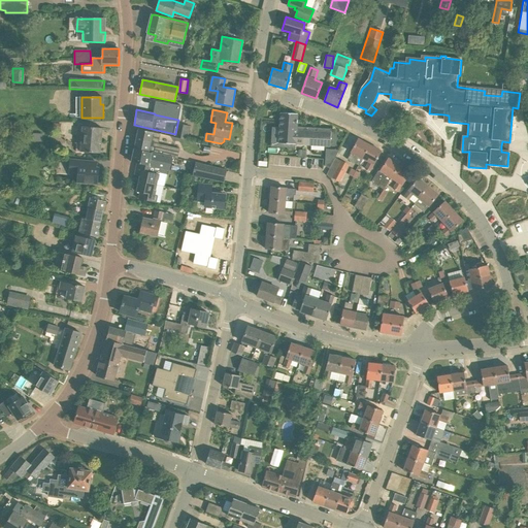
[(302,144),(303,127),(297,127),(297,113),(282,113),(279,143),(302,144)]
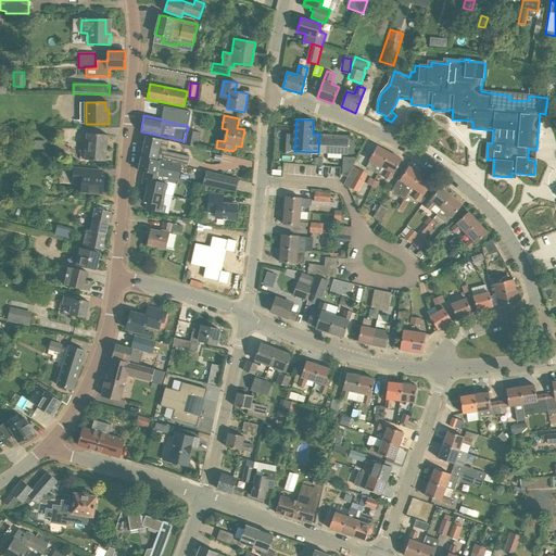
[(200,133),(187,130),(185,141),(184,144),(197,148),(200,133)]
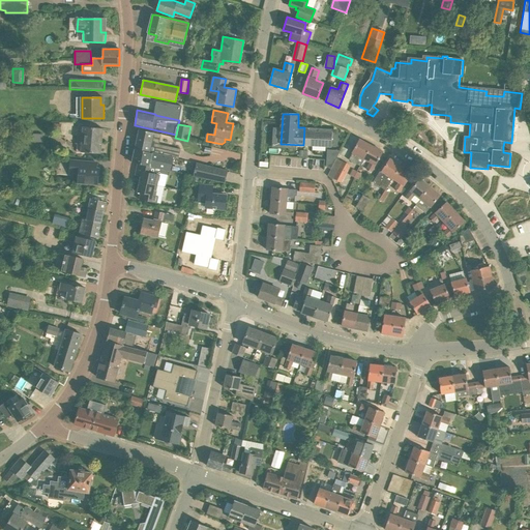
[(104,128),(84,127),(81,152),(101,154),(104,128)]
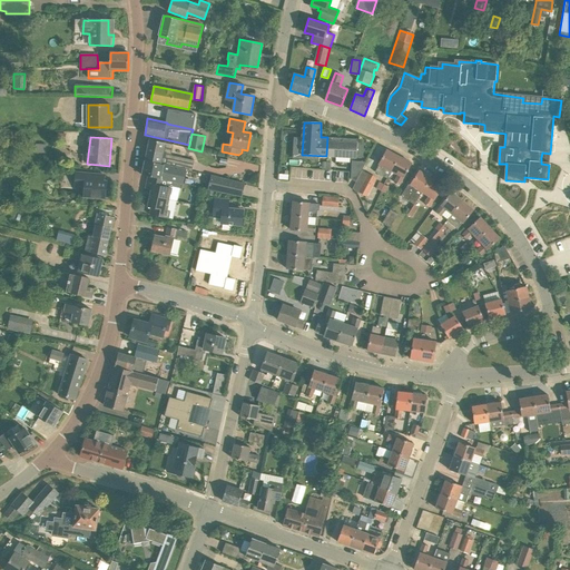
[(357,144),(335,141),(335,138),(327,137),(326,156),(356,158),(357,144)]
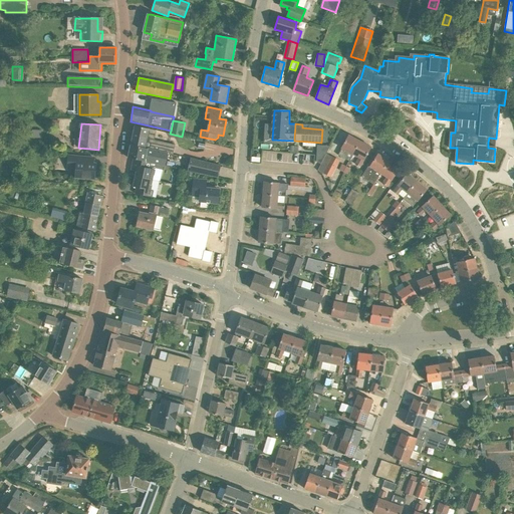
[(131,145),(173,155),(175,145),(155,141),(157,131),(136,125),(131,145)]
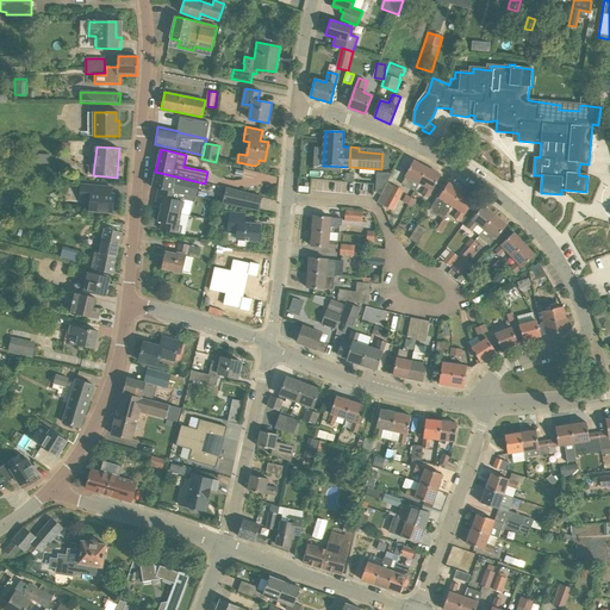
[(50,154),(37,154),(37,163),(49,163),(50,154)]
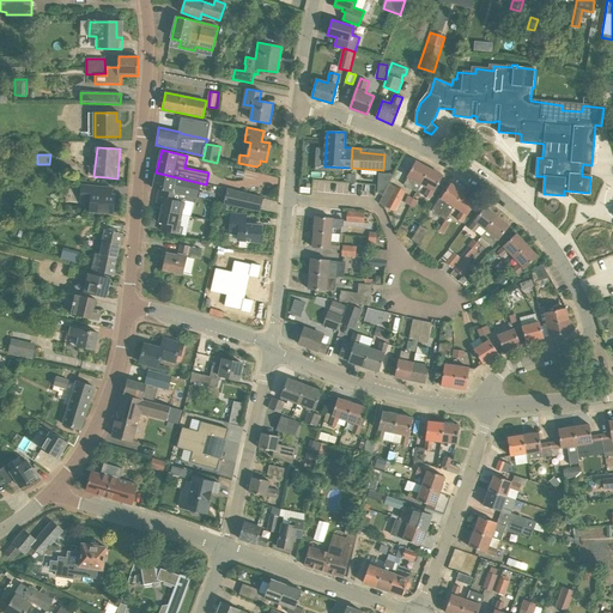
[(422,183),(430,168),(416,161),(402,184),(408,188),(417,192),(422,184),(422,183)]
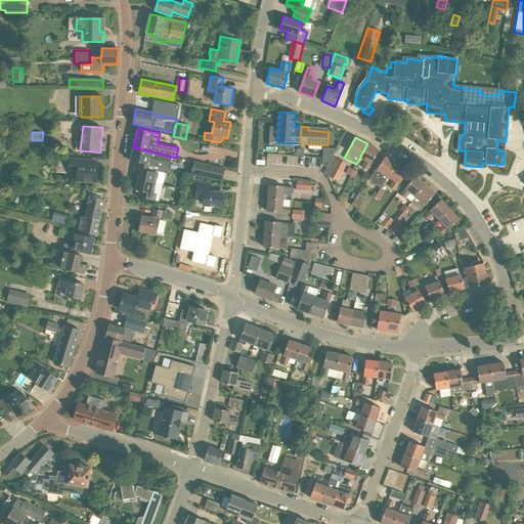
[(379,149),(367,143),(360,157),(360,158),(366,161),(362,168),(367,170),(379,149)]
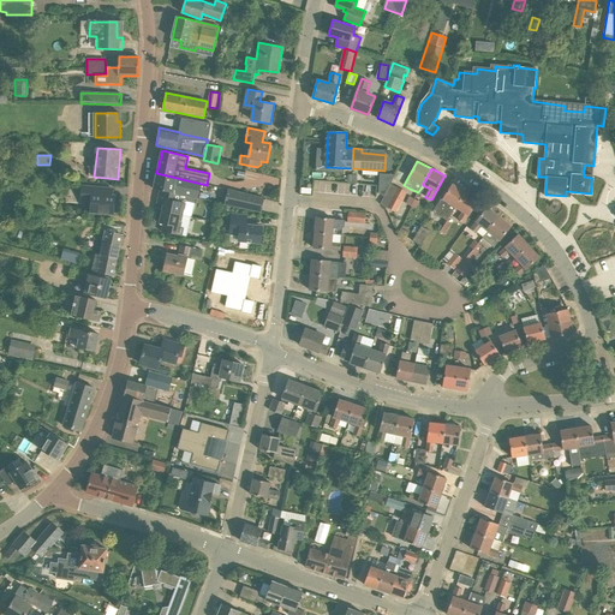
[(201,184),(207,185),(156,173),(154,189),(160,190),(196,198),(197,199),(201,184)]
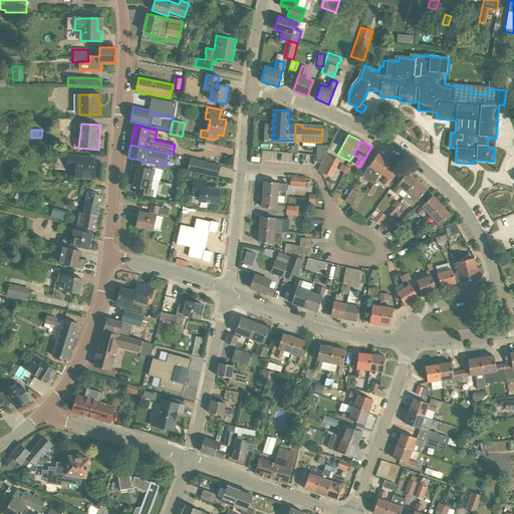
[(316,162),(321,165),(326,154),(330,147),(317,146),(316,162)]
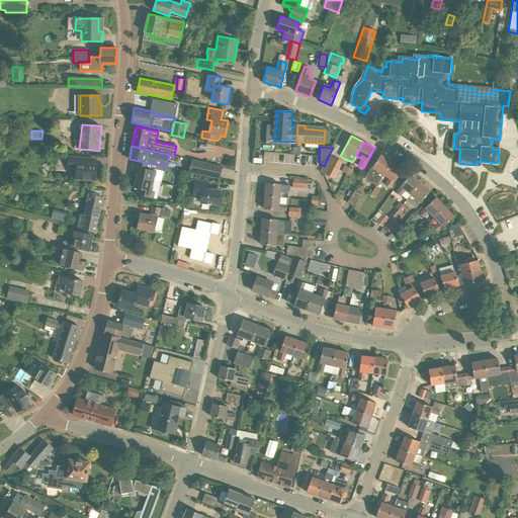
[(392,162),(381,156),(372,170),(370,169),(364,178),(370,182),(371,180),(378,184),(384,174),(392,162)]
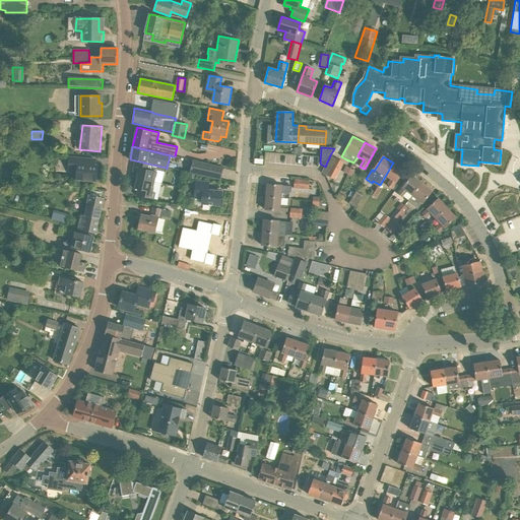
[(91,159),(69,157),(68,170),(77,171),(76,180),(96,181),(98,173),(94,173),(94,166),(91,166),(91,159)]
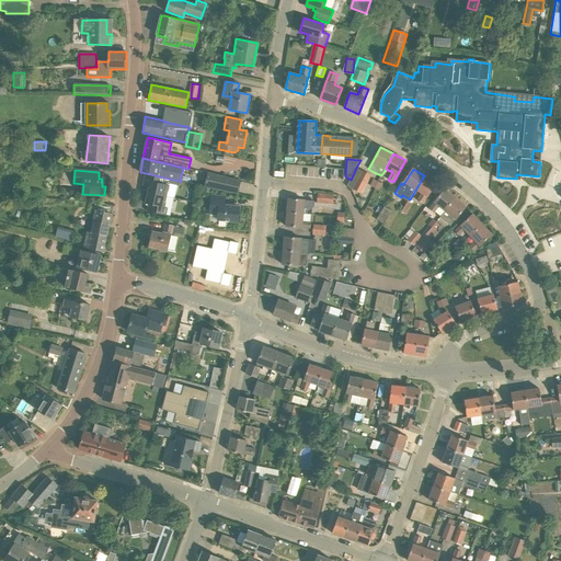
[(371,175),(363,171),(353,189),(362,193),(367,181),(371,175)]
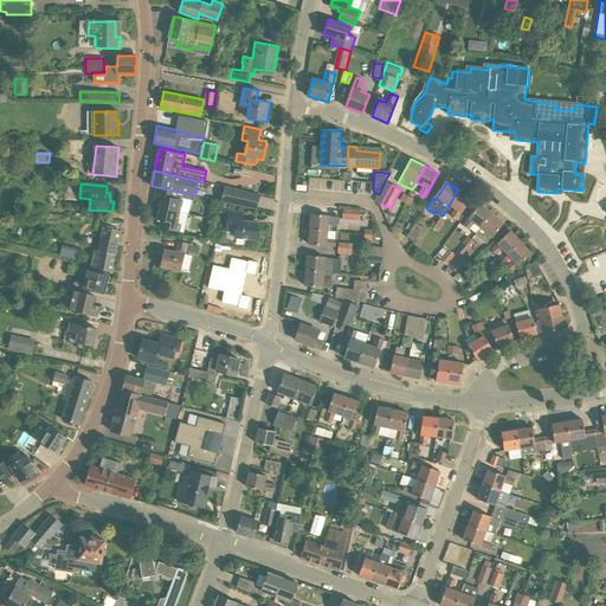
[(192,202),(193,195),(158,187),(155,201),(161,202),(160,208),(181,212),(184,200),(192,202)]
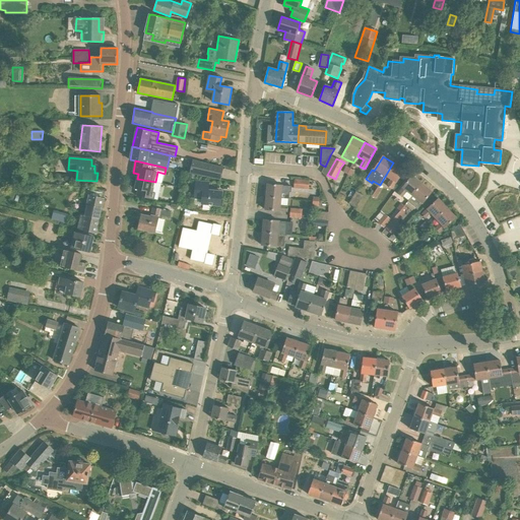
[(192,160),(190,171),(221,179),(223,168),(192,160)]
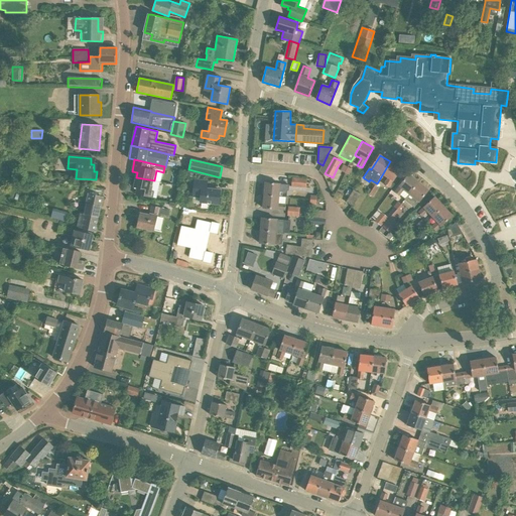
[(390,161),(383,173),(388,177),(384,184),(389,187),(401,168),(390,161)]
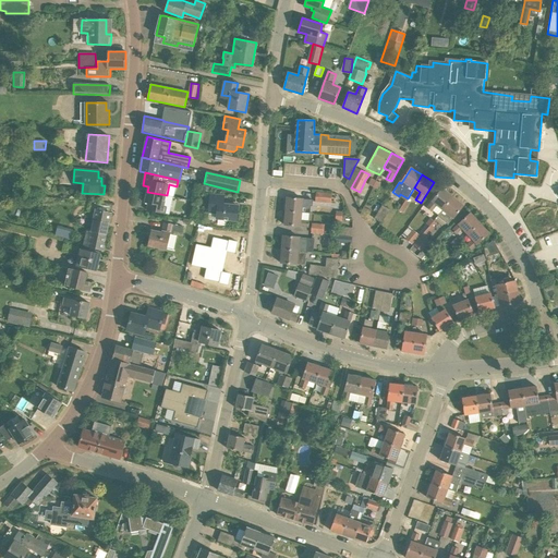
[(452,197),(441,189),(426,208),(432,211),(437,205),(443,209),(452,197)]
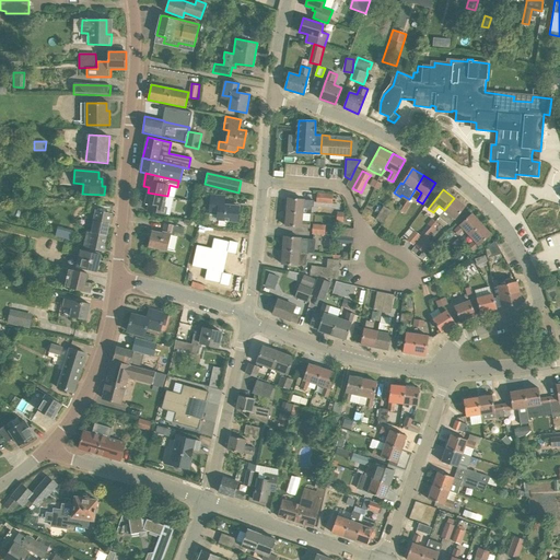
[(167,208),(165,207),(167,196),(148,193),(146,203),(149,205),(148,211),(166,216),(167,208)]
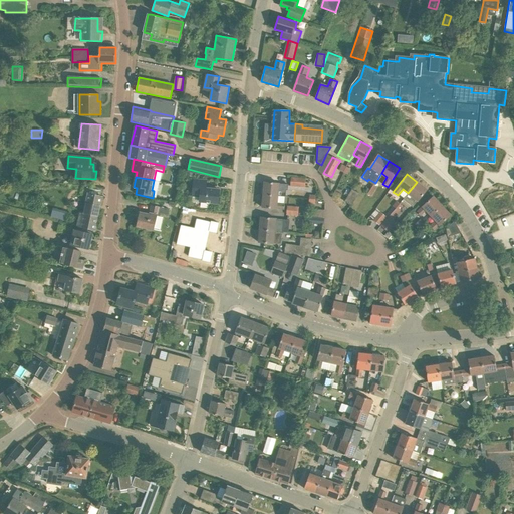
[(306,179),(292,178),(291,187),(305,188),(306,179)]
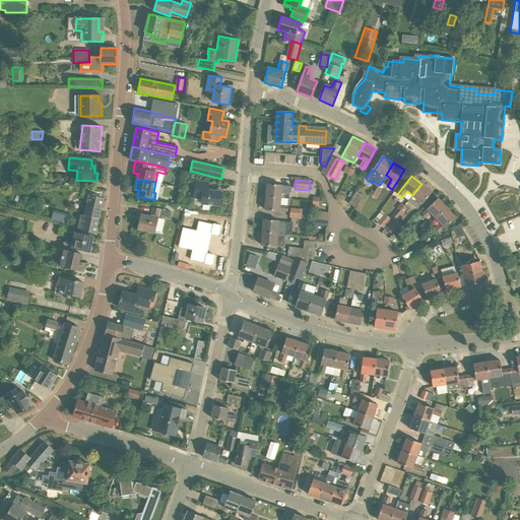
[(209,183),(196,182),(195,198),(202,198),(201,204),(220,205),(222,192),(208,191),(209,183)]
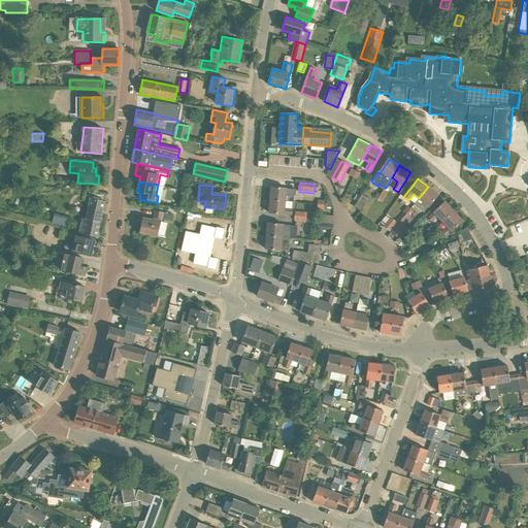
[(287,194),(294,195),(295,190),(271,187),(270,199),(286,201),(287,194)]
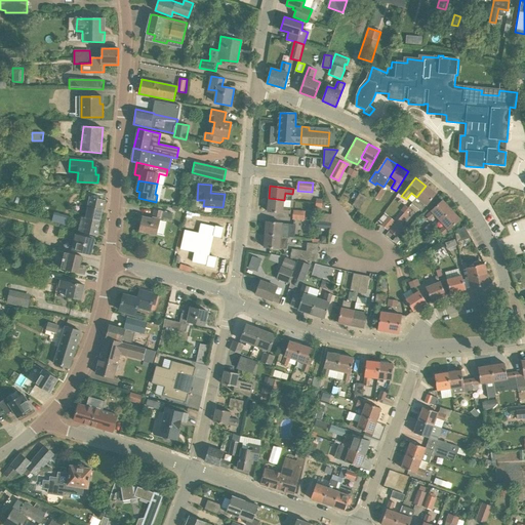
[(436,193),(426,186),(416,197),(411,203),(421,211),(436,193)]
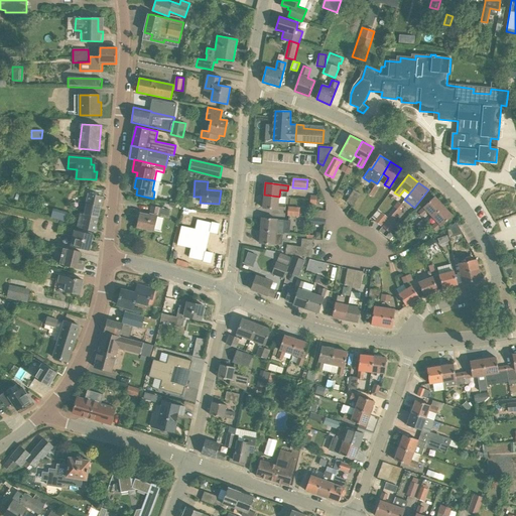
[(379,188),(375,185),(369,195),(373,197),(379,188)]
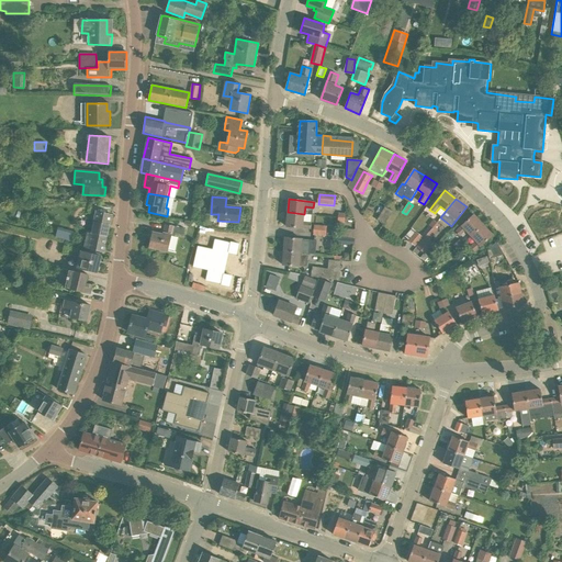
[(393,211),(385,206),(377,220),(384,225),(393,211)]
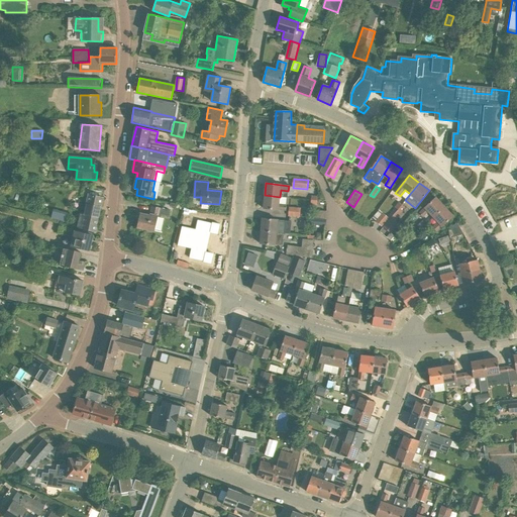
[(103,198),(89,195),(85,215),(82,215),(79,228),(96,232),(103,198)]
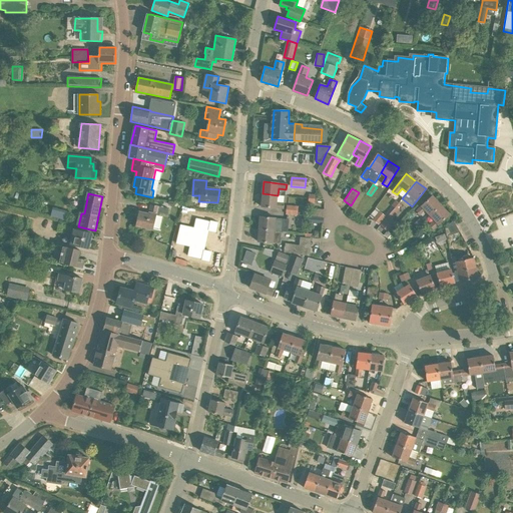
[(285,203),(277,202),(278,195),(263,193),(262,206),(284,208),(285,203)]
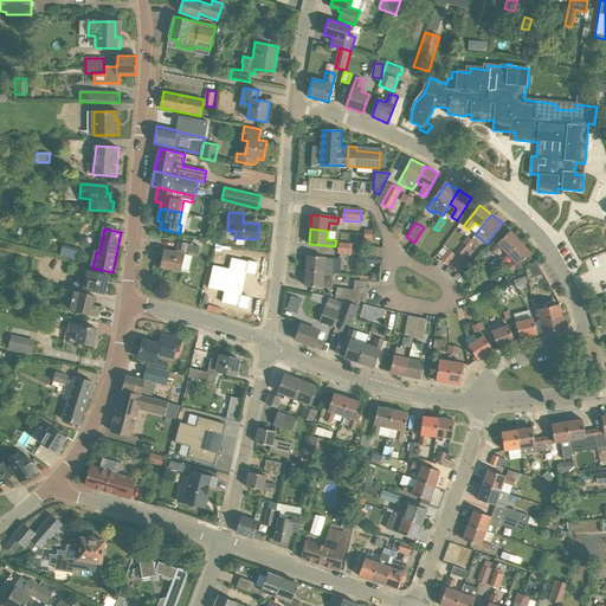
[(511,231),(491,250),(496,255),(503,247),(508,253),(521,242),(511,231)]
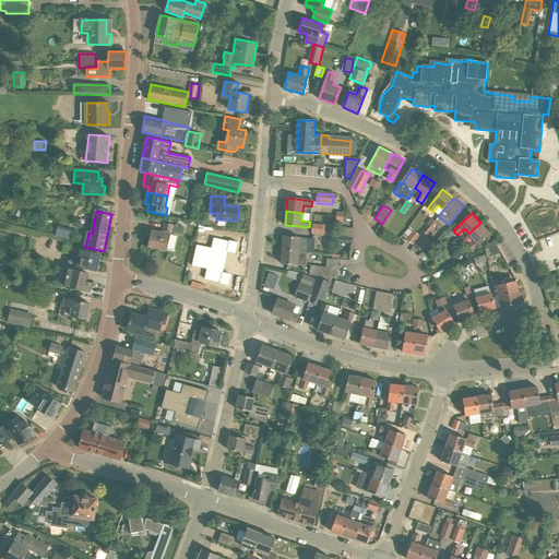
[(430,218),(426,224),(430,227),(435,222),(430,218)]
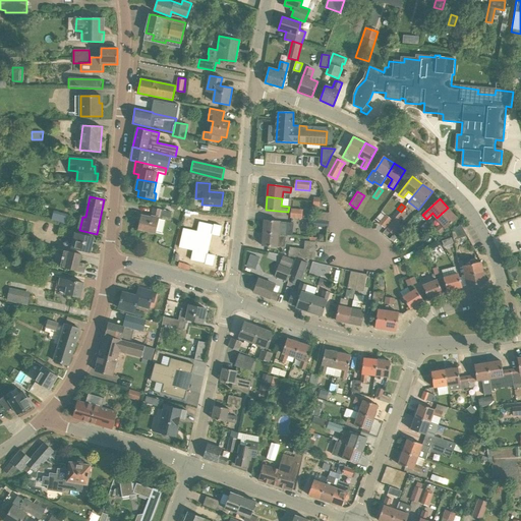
[(405,207),(401,212),(405,215),(409,209),(405,207)]
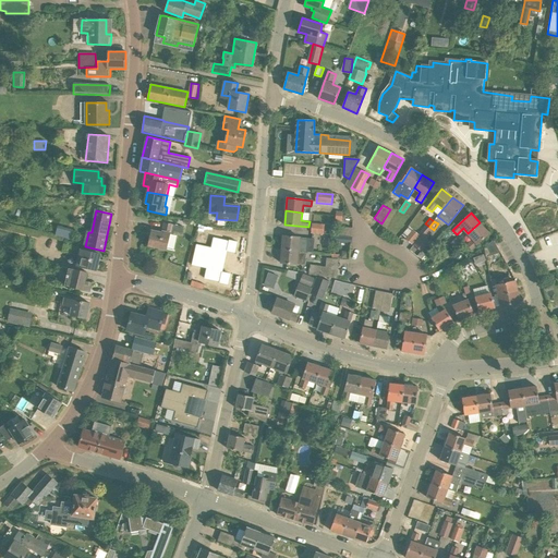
[(167,250),(171,231),(182,233),(183,227),(173,225),(165,222),(162,233),(152,231),(148,245),(167,250)]
